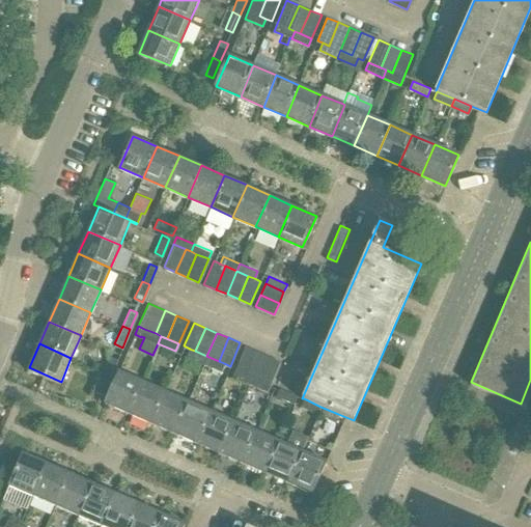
[(257,350),(245,345),(235,368),(247,373),(257,350)]
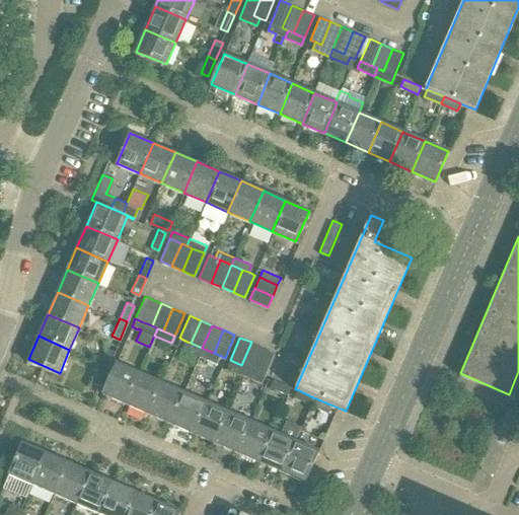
[(191,343),(184,341),(182,348),(199,355),(202,348),(191,343)]
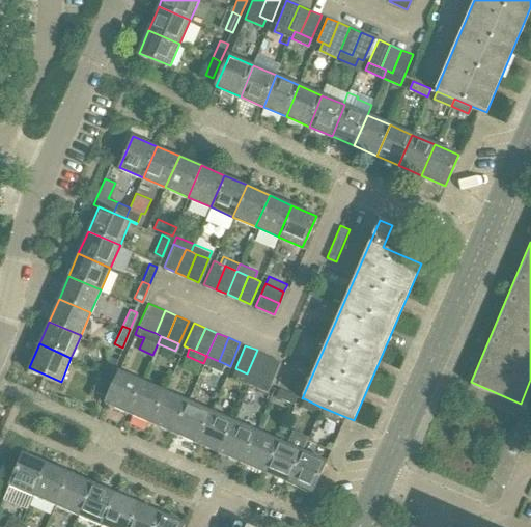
[(247,373),(254,377),(258,378),(269,355),(257,350),(247,373)]
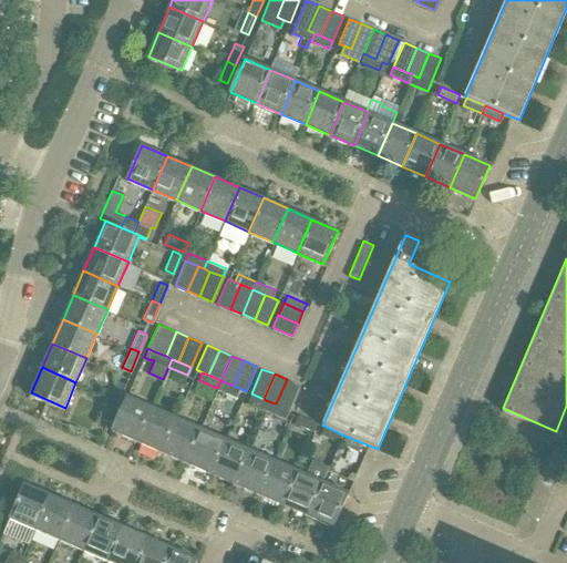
[(125,382),(117,379),(109,398),(117,401),(125,382)]
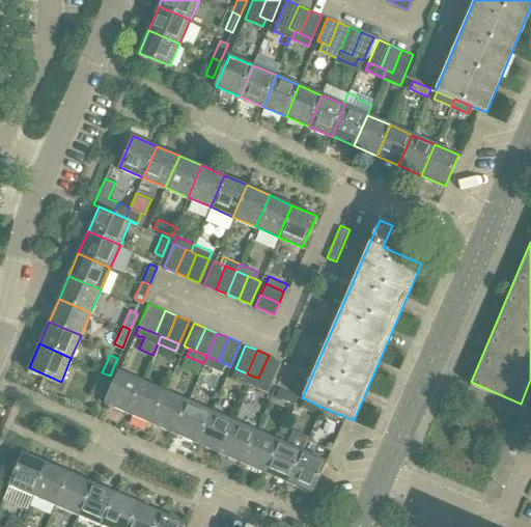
[(270,383),(280,360),(269,355),(258,378),(270,383)]
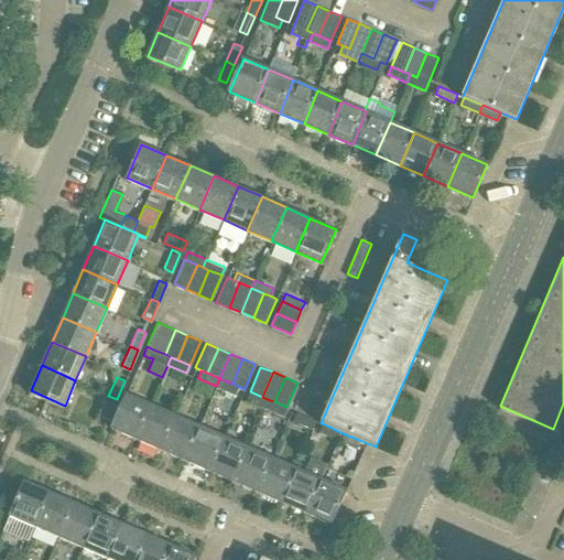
[(238,386),(232,384),(219,378),(216,386),(235,394),(238,386)]
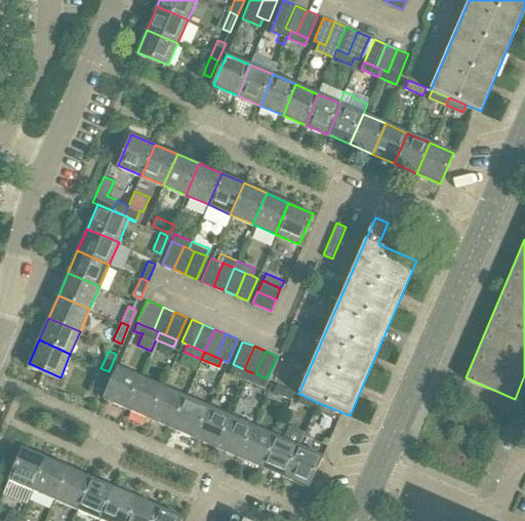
[(248,379),(250,376),(251,372),(244,369),(233,364),(230,371),(248,379)]
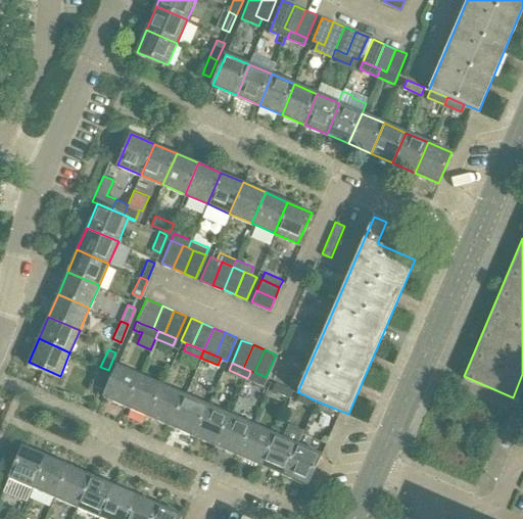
[(128,406),(142,374),(119,364),(105,395),(128,406)]
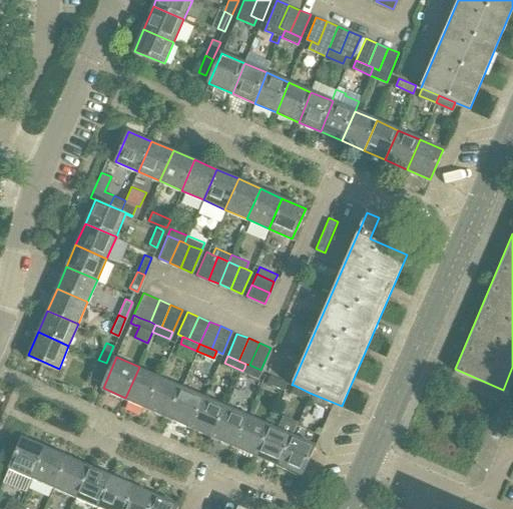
[(91,376),(99,380),(106,363),(98,360),(91,376)]
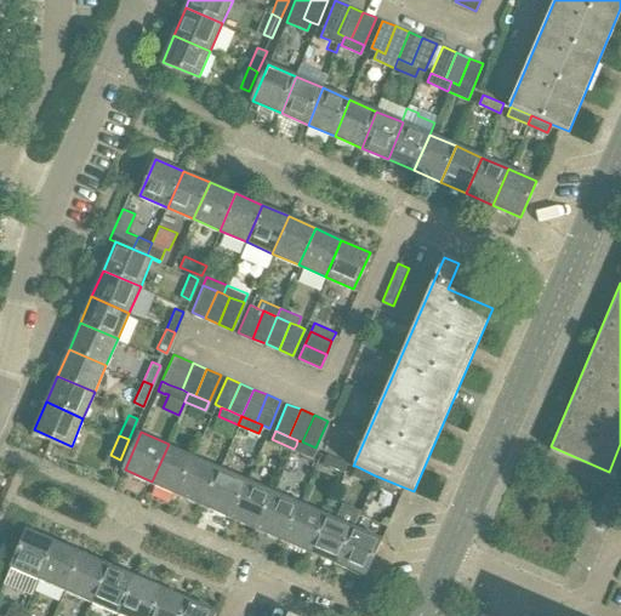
[(312,456),(315,448),(302,441),(297,440),(296,445),(294,449),(312,456)]
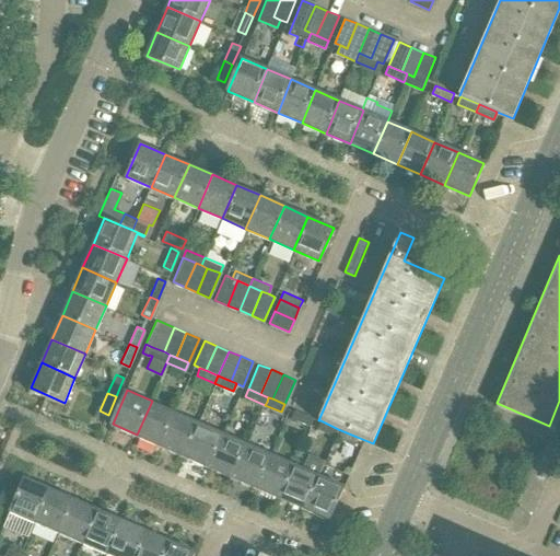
[(161,446),(176,412),(152,401),(137,435),(161,446)]
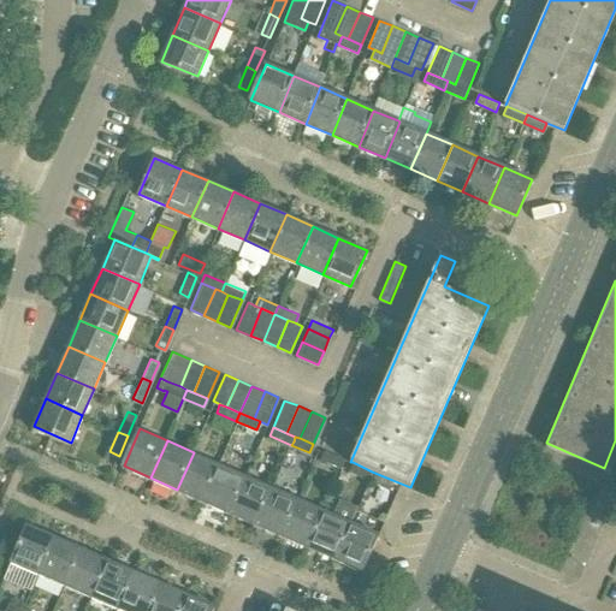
[(325,451),(323,458),(321,460),(342,469),(345,460),(325,451)]
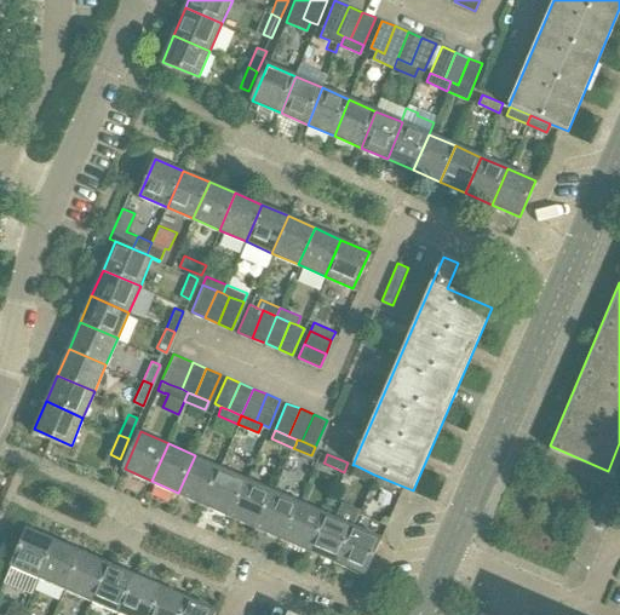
[(195,455),(178,493),(205,504),(207,500),(222,467),(195,455)]
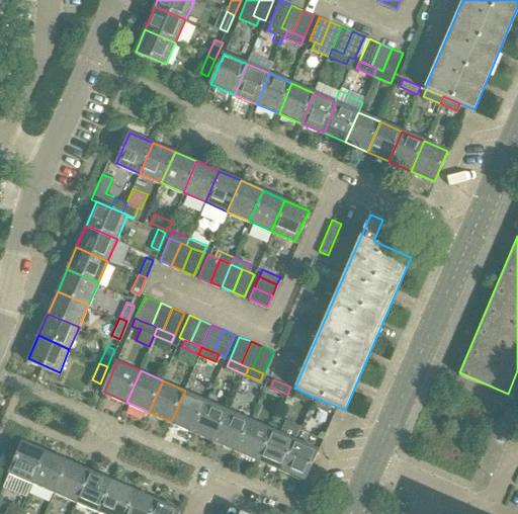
[(296,389),(293,395),(311,403),(313,397),(296,389)]
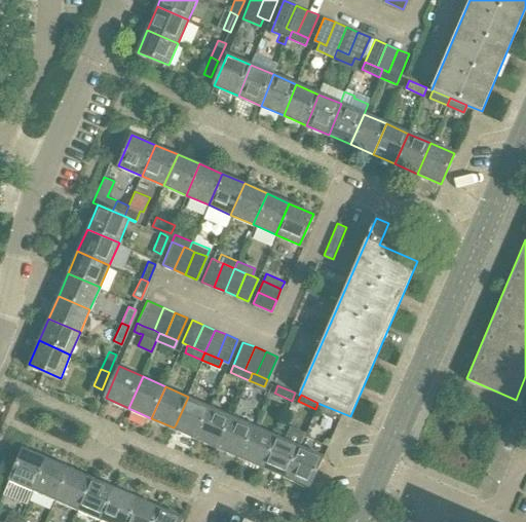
[(188,397),(176,424),(174,427),(196,438),(202,424),(211,406),(188,397)]
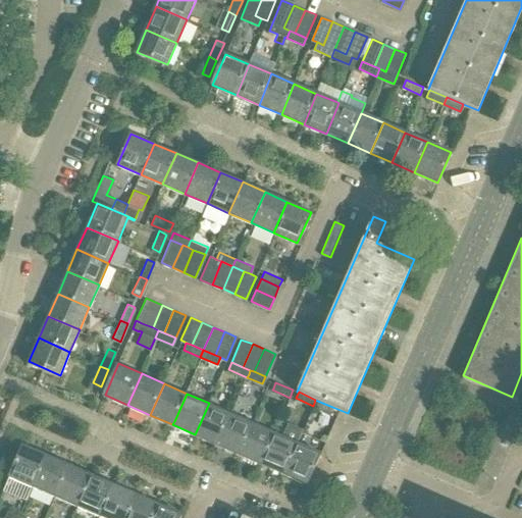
[(329,413),(332,407),(315,400),(313,406),(329,413)]
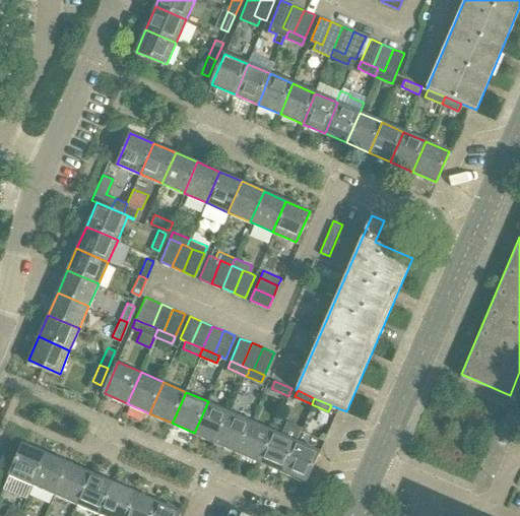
[(208,401),(200,420),(194,433),(216,443),(226,420),(231,411),(208,401)]
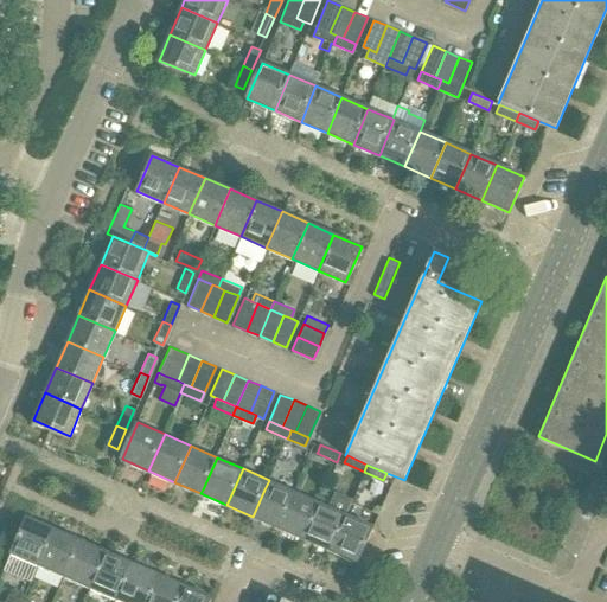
[(269,480),(264,490),(253,517),(279,527),(295,492),(269,480)]
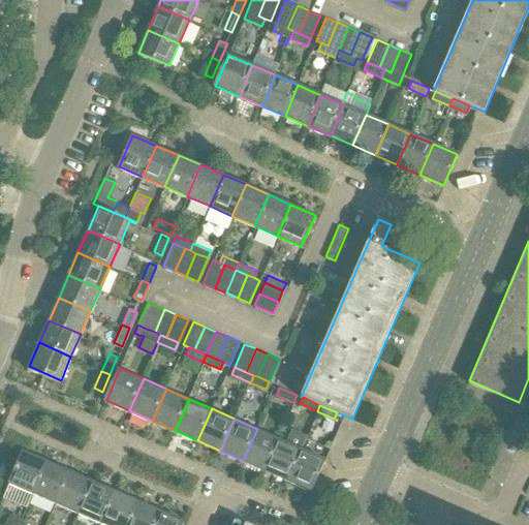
[(266,470),(279,438),(257,429),(243,460),(266,470)]
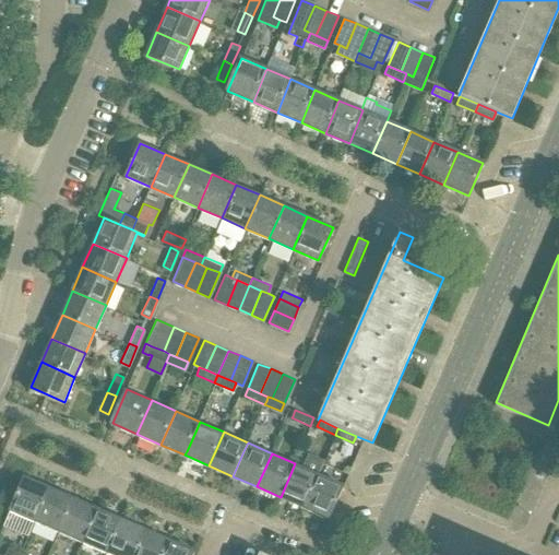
[(305,507),(319,474),(295,463),(281,497),(305,507)]
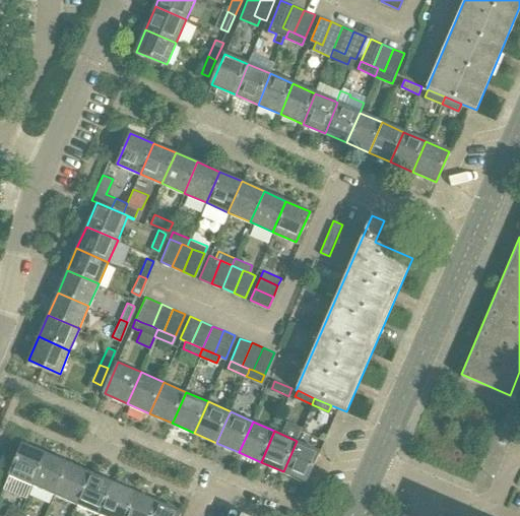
[(321,451),(297,441),(283,471),(307,482),(321,451)]
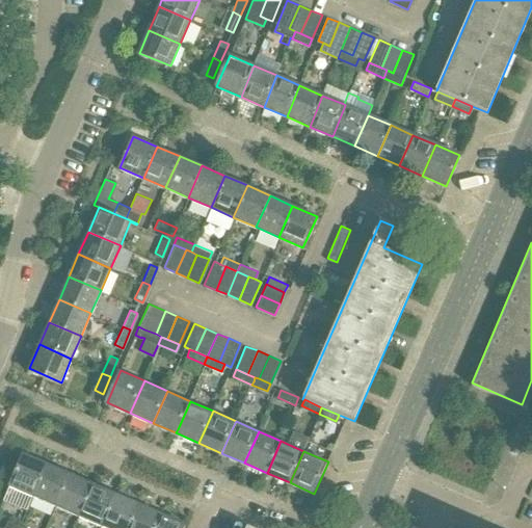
[(34,495),(48,464),(24,453),(10,484),(34,495)]
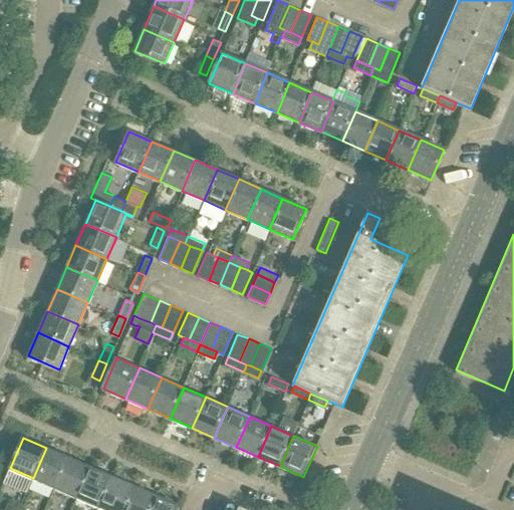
[(55,488),(68,457),(46,448),(33,478),(55,488)]
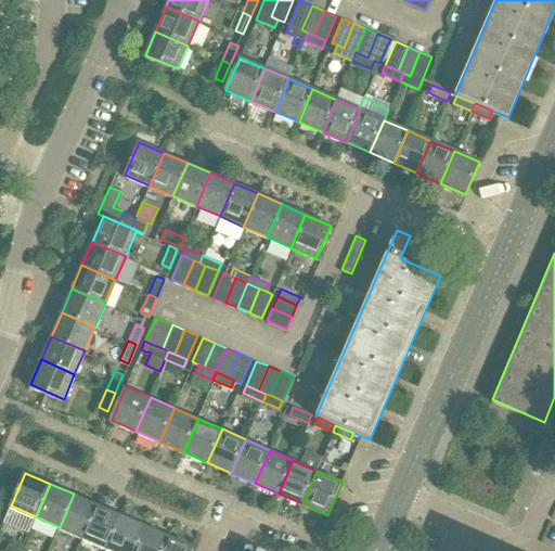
[(84,537),(98,504),(74,494),(60,527),(84,537)]
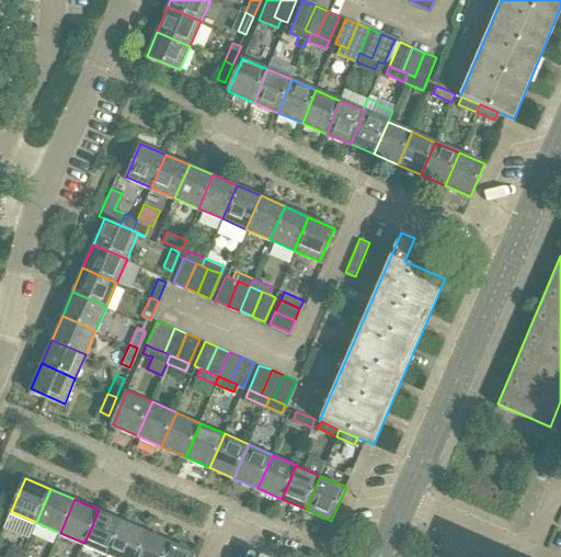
[(109,554),(123,520),(99,510),(84,543),(109,554)]
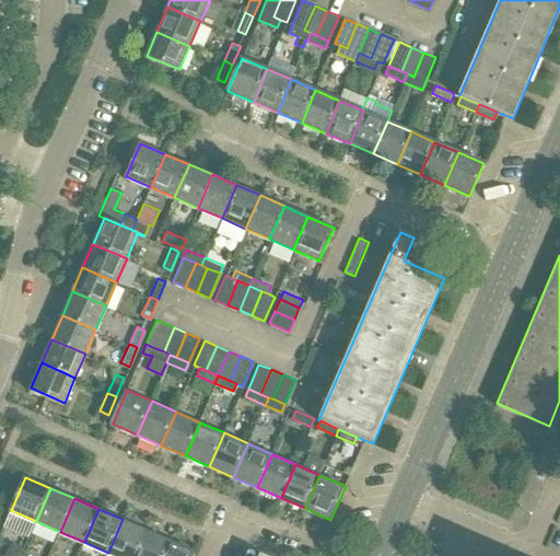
[(116,555),(135,555),(147,530),(123,519),(108,553),(116,555)]
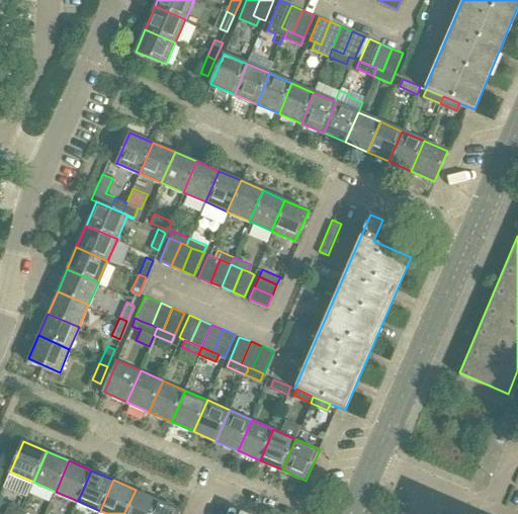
[(151,513),(158,500),(136,490),(124,513),(151,513)]
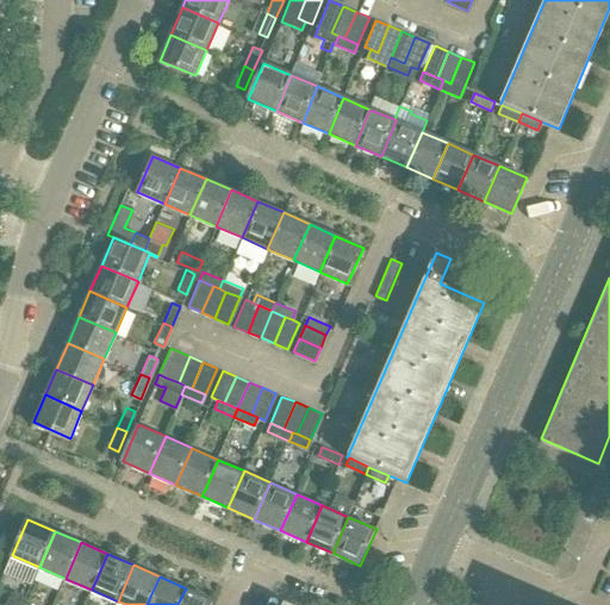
[(210,604),(213,600),(186,588),(178,604),(210,604)]
